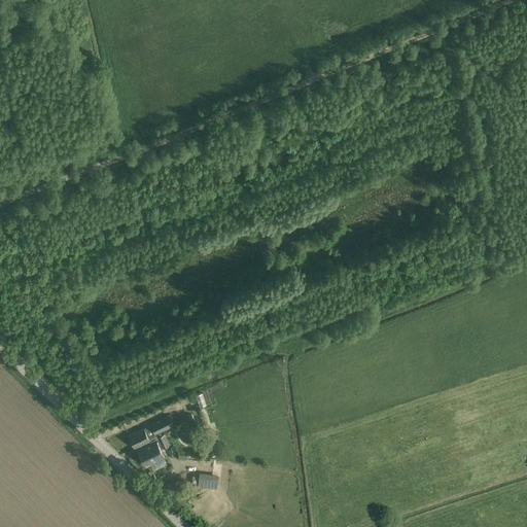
[(135,448),(150,441),(149,441),(157,435),(157,434),(175,425),(170,416),(151,424),(151,425),(144,429),(144,428),(130,435),(135,448)]
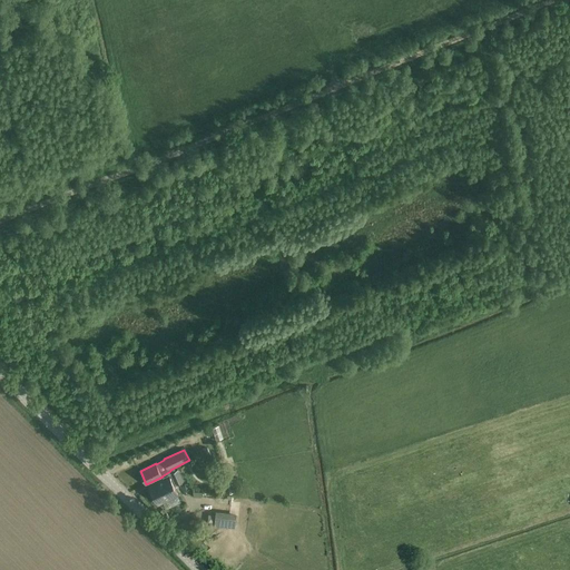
[(116,463),(118,471),(127,468),(125,461),(116,463)]
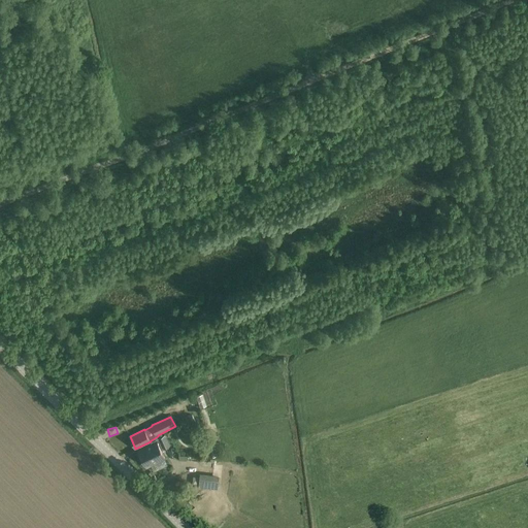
[(216,438),(213,431),(206,432),(208,440),(216,438)]
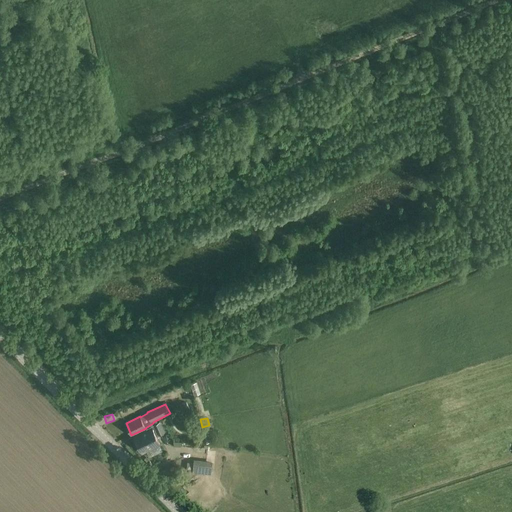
[(161,445),(157,436),(165,432),(160,422),(154,425),(153,423),(145,428),(146,428),(131,435),(132,436),(133,435),(143,454),(161,445)]
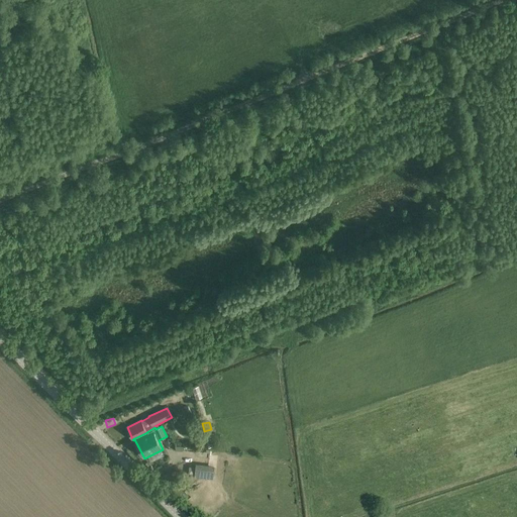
[(195,477),(213,479),(215,466),(196,463),(195,477)]
